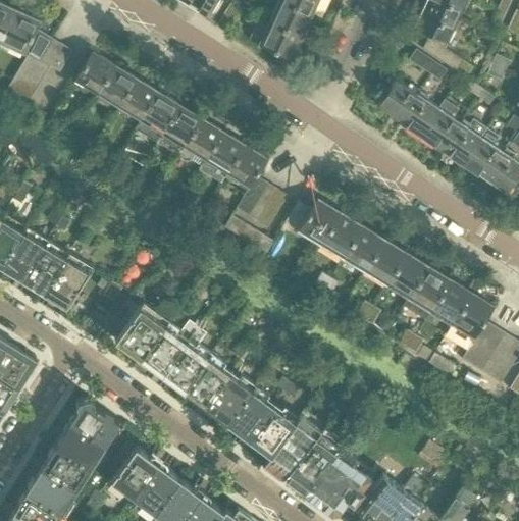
[(208,0),(201,12),(201,13),(213,21),(225,0),(208,0)]
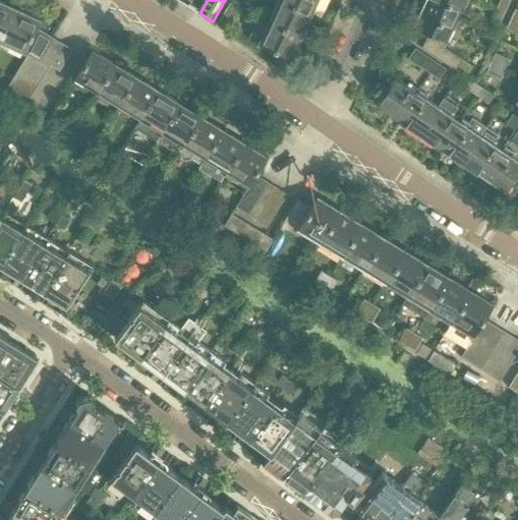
[(282,0),(280,0),(271,20),(303,36),(307,26),(308,27),(314,14),(282,0)]
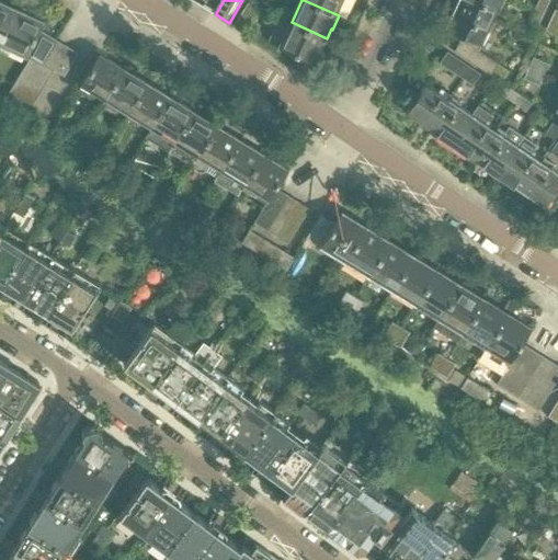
[(304,0),(339,15),(344,3),(343,2),(344,0),(304,0)]
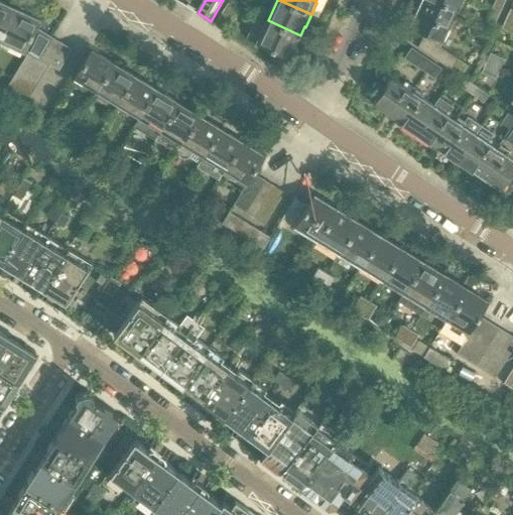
[(423,0),(422,4),(456,19),(461,8),(459,7),(462,0),(423,0)]
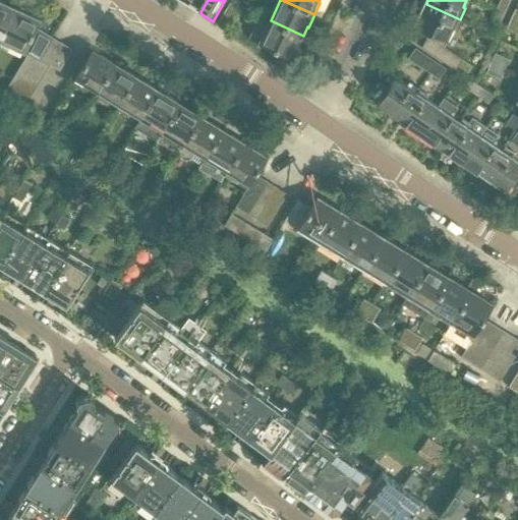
[(503,0),(499,9),(507,13),(513,1),(511,0),(503,0)]
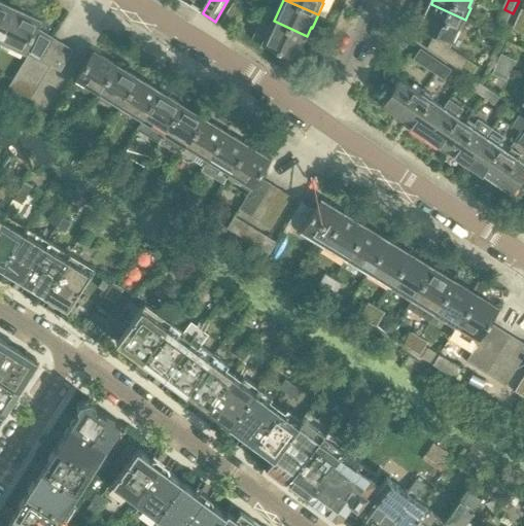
[(0,41),(3,42),(18,9),(0,1),(0,41)]
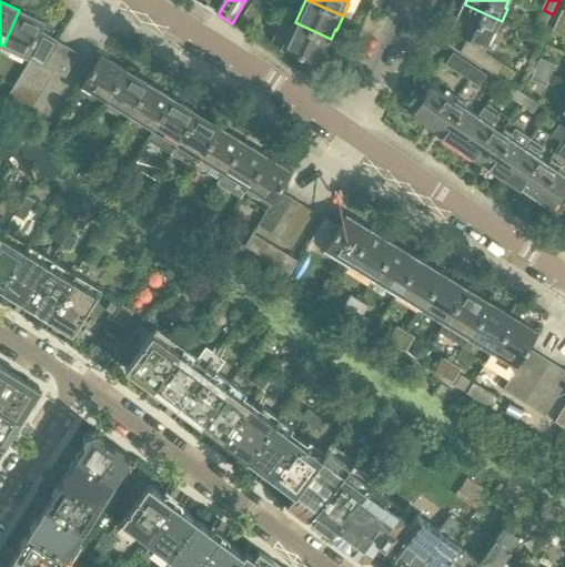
[(502,21),(465,4),(453,29),(473,39),(464,54),(481,66),(510,85),(517,73),(498,61),(501,59),(496,57),(494,58),(486,52),(491,46),(488,44),(494,32),(496,33),(502,21)]
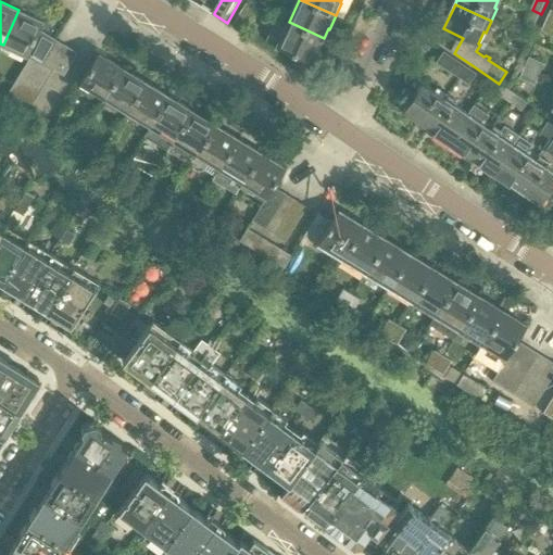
[(28,57),(29,54),(40,30),(45,23),(19,10),(3,45),(28,57)]
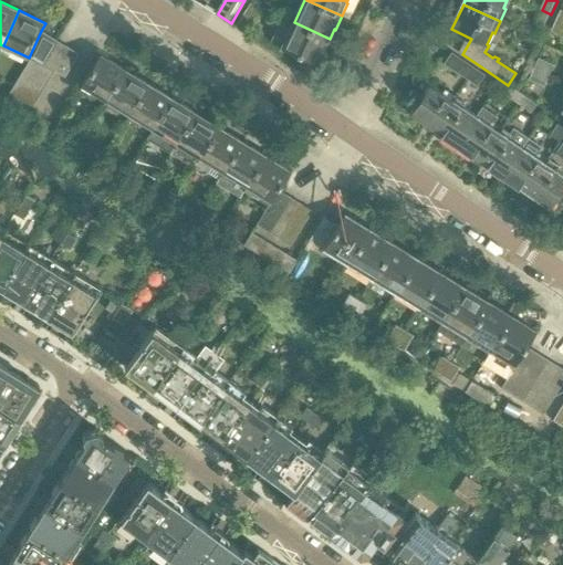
[(551,14),(542,10),(535,24),(544,29),(551,14)]
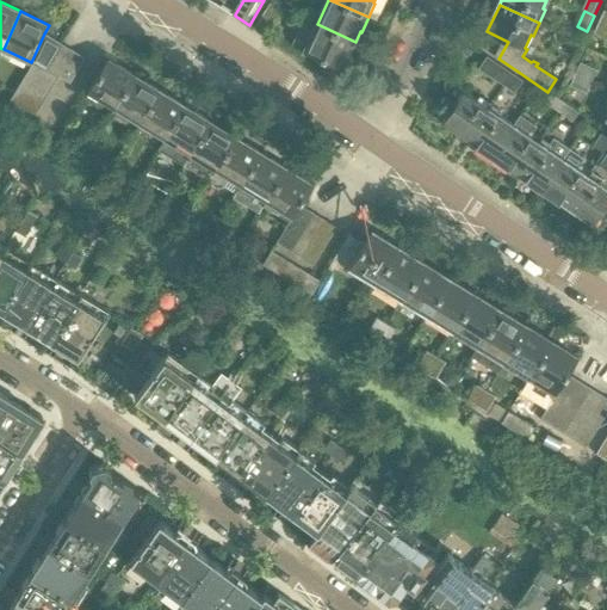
[(355,42),(317,24),(305,19),(299,32),(292,47),(344,71),(351,55),(350,55),(355,42)]
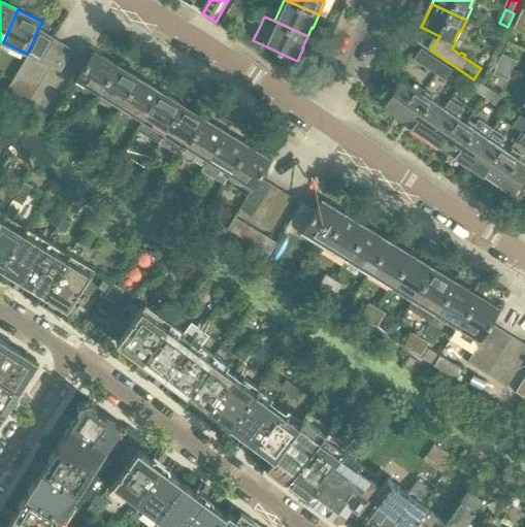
[(524,22),(520,20),(516,30),(524,34),(524,22)]
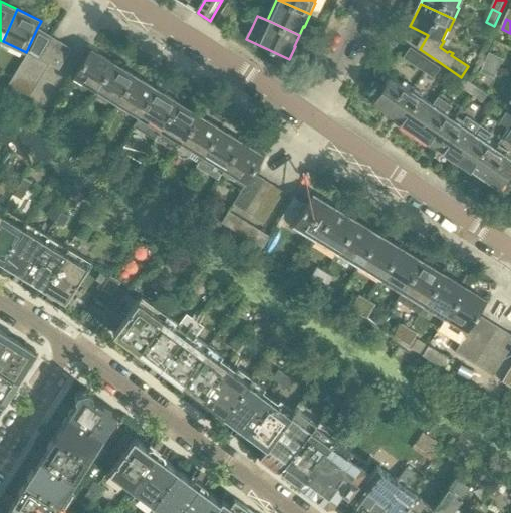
[(31,52),(39,58),(52,37),(37,28),(27,50),(31,52)]
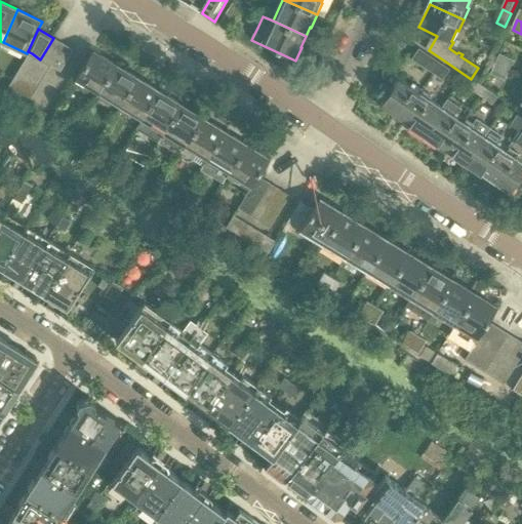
[(53,38),(40,59),(51,66),(65,44),(53,38)]
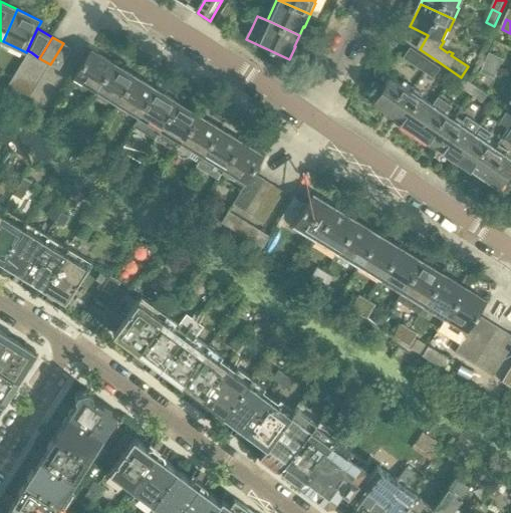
[(50,64),(51,65),(60,70),(73,50),(63,43),(50,64)]
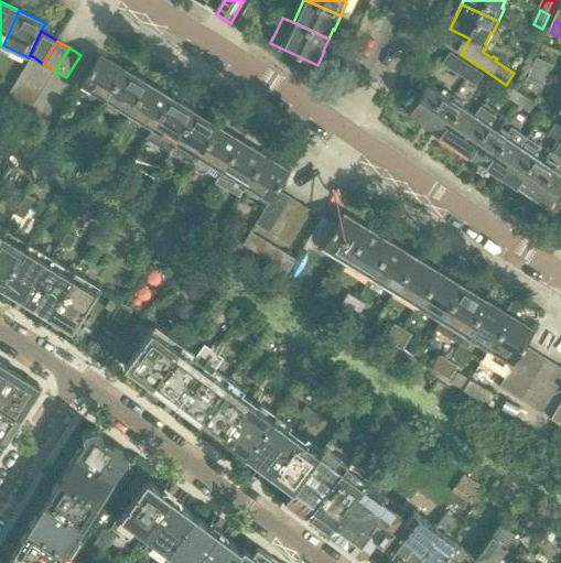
[(444,64),(468,80),(476,69),(452,53),(444,64)]
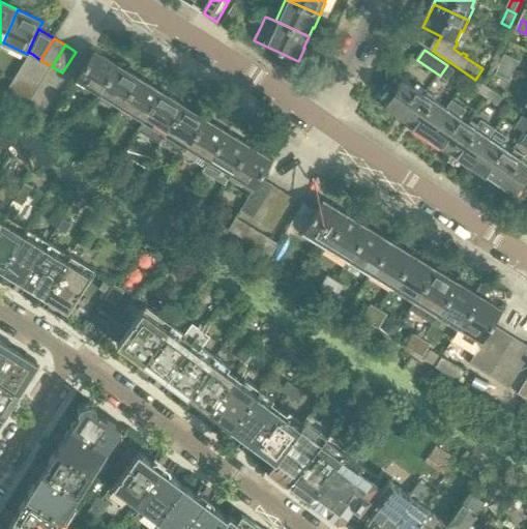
[(80,82),(100,94),(118,66),(97,54),(97,53),(96,52),(89,64),(79,81),(80,82)]
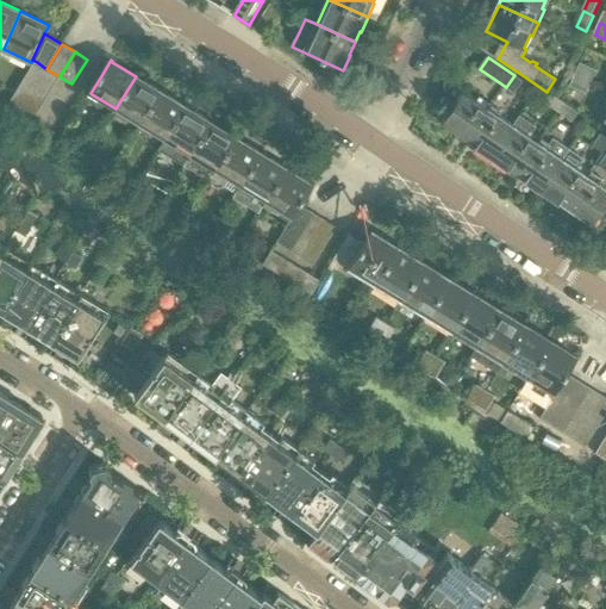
[(37,62),(30,74),(54,89),(61,78),(60,76),(47,69),(37,62)]
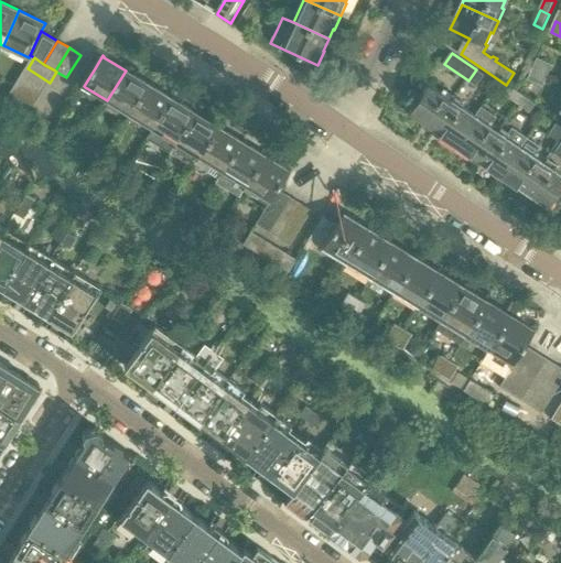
[(539,60),(533,69),(549,77),(554,66),(539,60)]
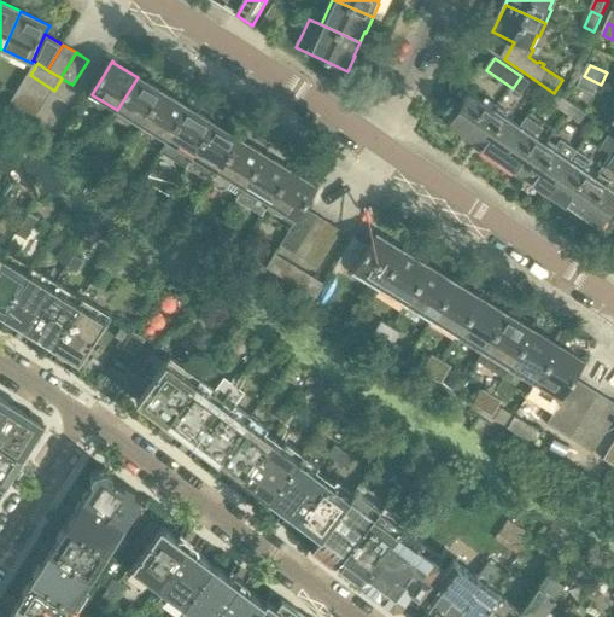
[(30,75),(23,87),(47,102),(54,91),(30,75)]
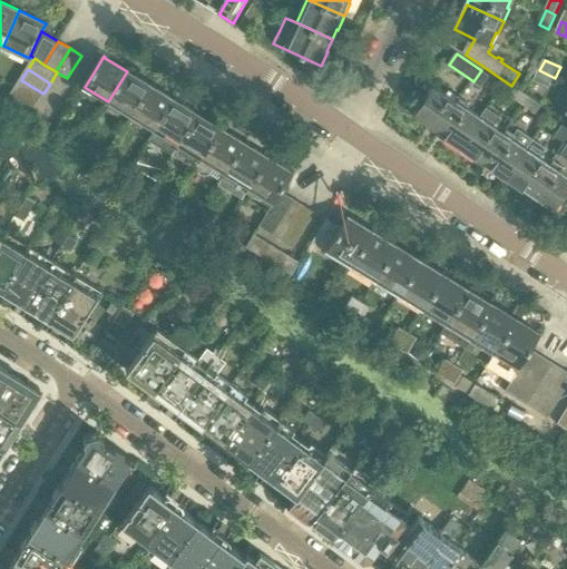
[(481,70),(473,81),(482,88),(490,77),(481,70)]
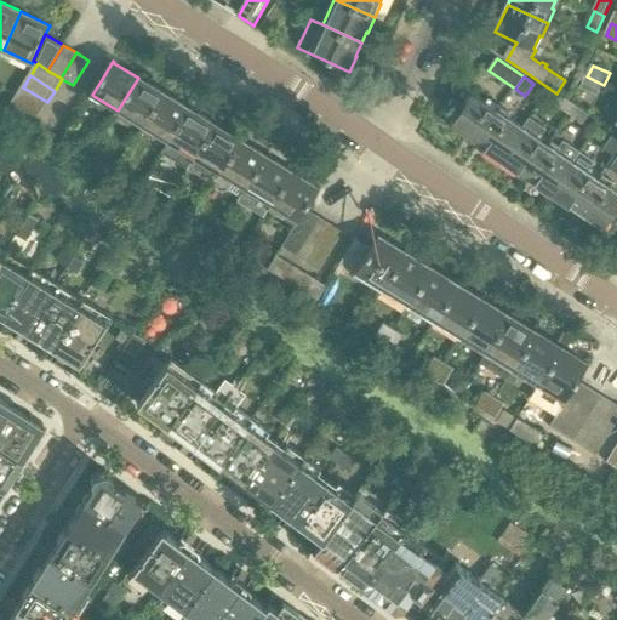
[(604,85),(587,77),(582,89),(599,96),(604,85)]
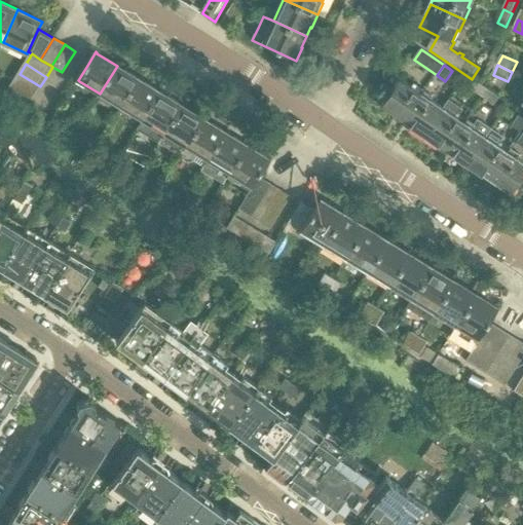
[(100,94),(122,107),(140,79),(117,66),(100,94)]
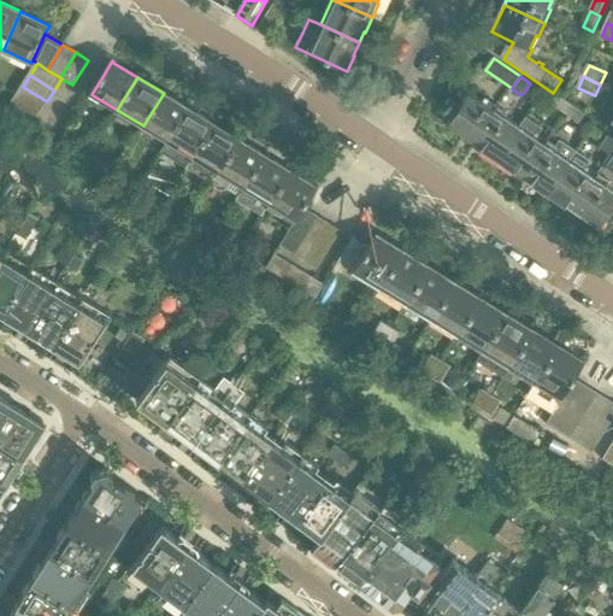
[(23,87),(16,99),(40,113),(47,101),(23,87)]
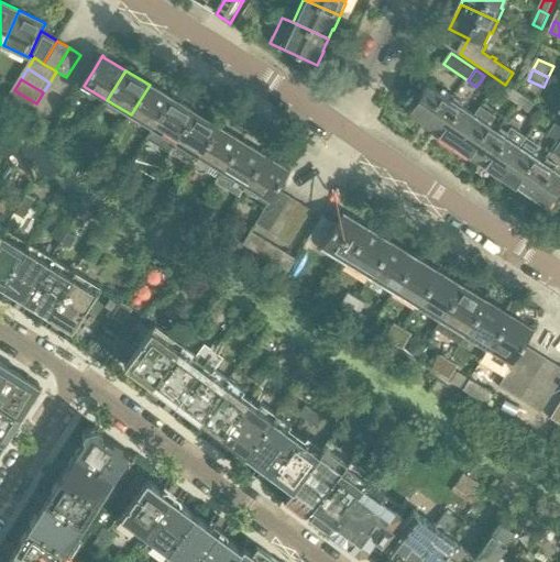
[(131,114),(155,129),(173,99),(150,85),(131,114)]
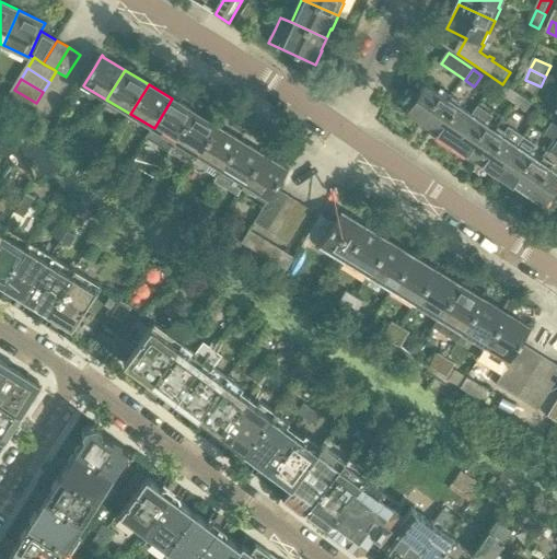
[(407,115),(431,130),(453,99),(442,91),(440,93),(427,84),(407,115)]
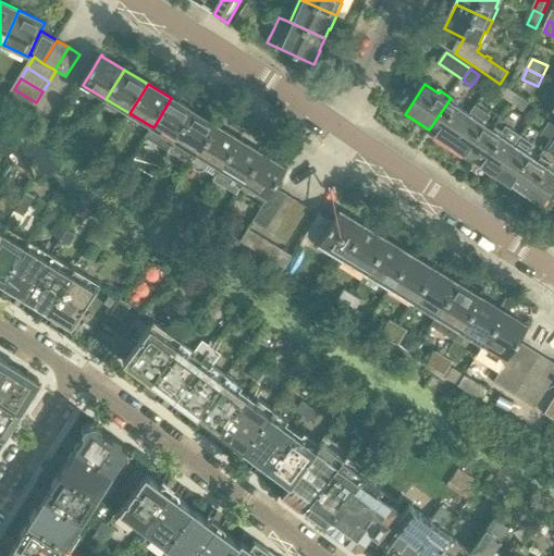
[(501,94),(513,102),(518,96),(505,87),(501,94)]
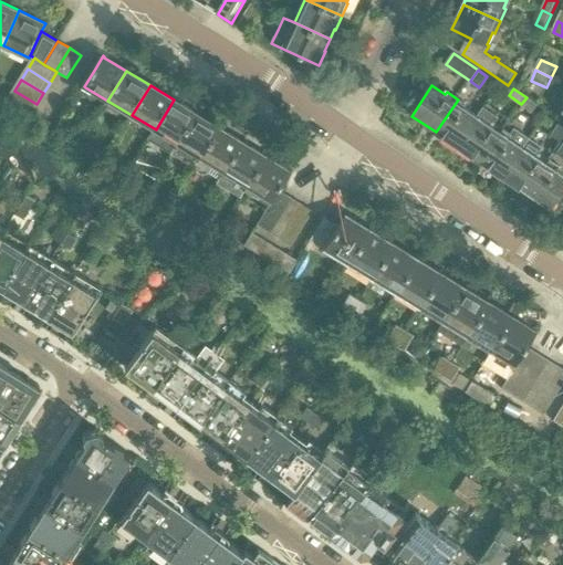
[(37,104),(14,91),(8,102),(30,116),(37,104)]
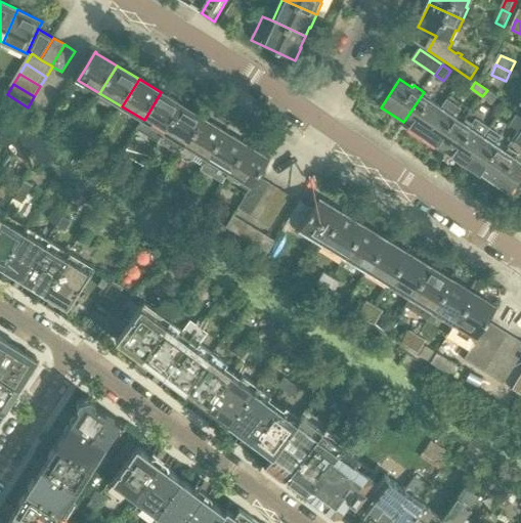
[(487,90),(482,96),(494,104),(498,97),(487,90)]
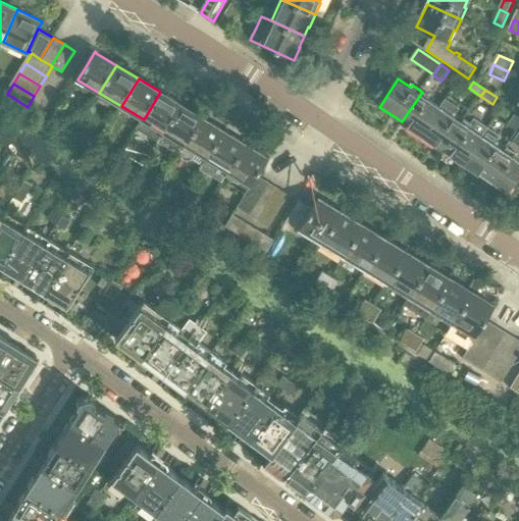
[(162,138),(163,139),(183,105),(160,92),(144,119),(138,128),(159,143),(162,138)]
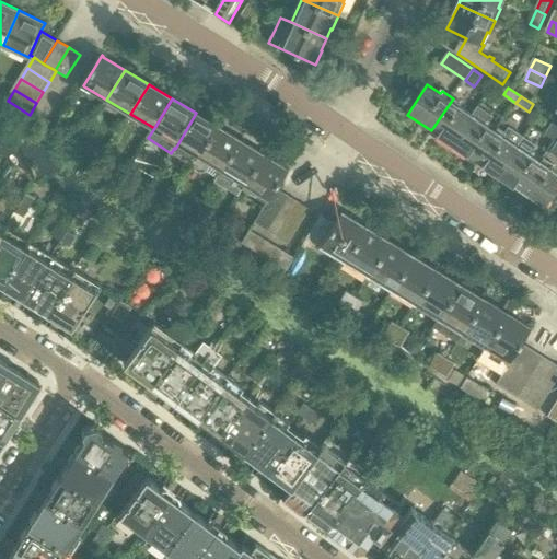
[(431,130),(453,144),(473,116),(462,107),(463,105),(453,99),(431,130)]
